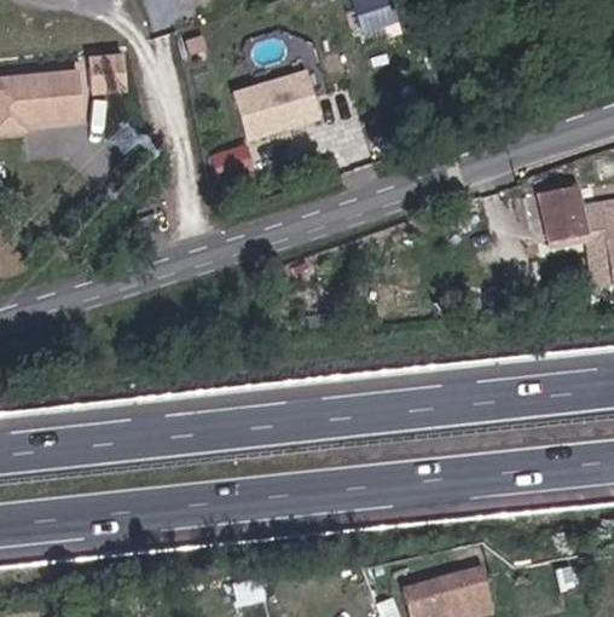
[(348,0),(358,35),(393,27),(386,0),(348,0)]
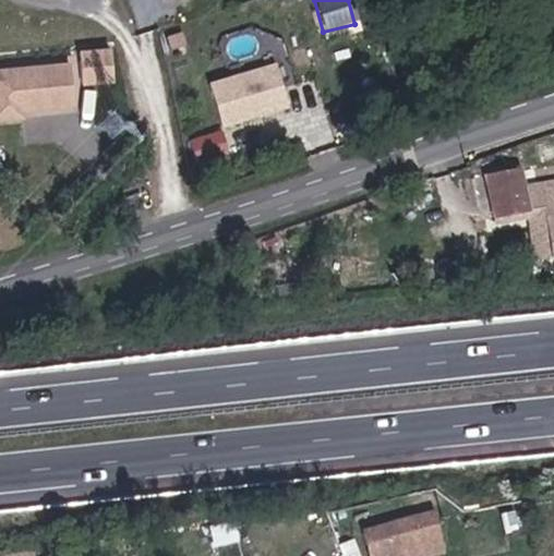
[(74,87),(116,83),(112,46),(79,49),(80,61),(0,69),(0,120),(76,112),(74,87)]
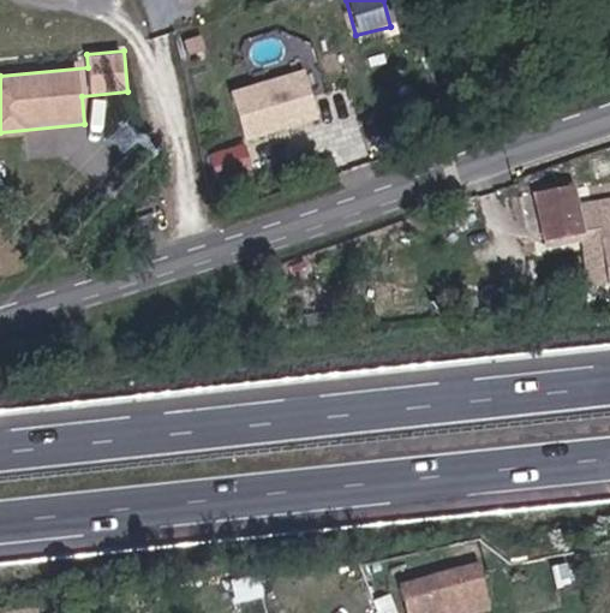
[(244,141),(321,120),(308,69),(231,89),(244,141)]
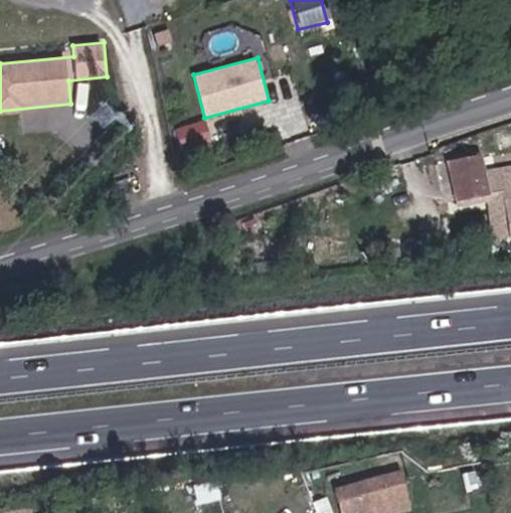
[(202,122),(173,130),(178,149),(208,141),(202,122)]
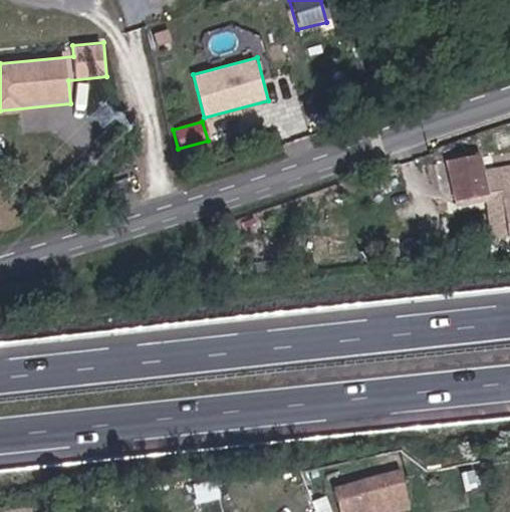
[(502,238),(509,237),(509,170),(496,172),(493,157),(461,161),(466,211),(499,207),(502,238)]
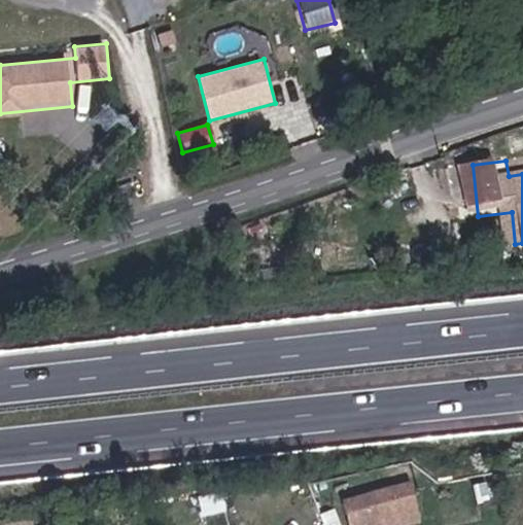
[(437,524),(432,510),(429,491),(357,500),(364,524),(437,524)]
